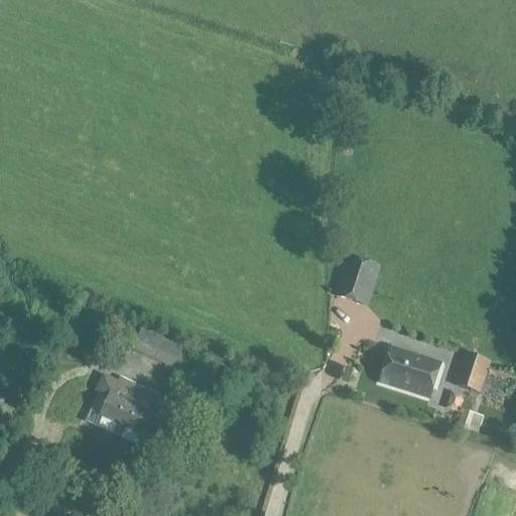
[(379,268),(351,259),(349,258),(336,297),(367,306),(379,268)]
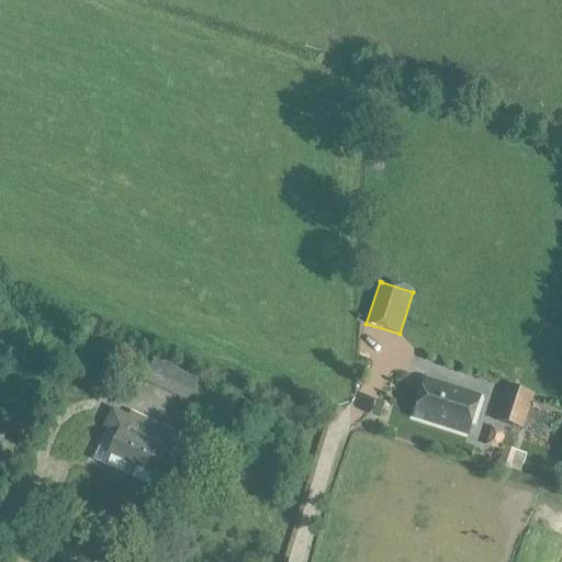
[(156,360),(145,382),(187,402),(197,380),(156,360)]
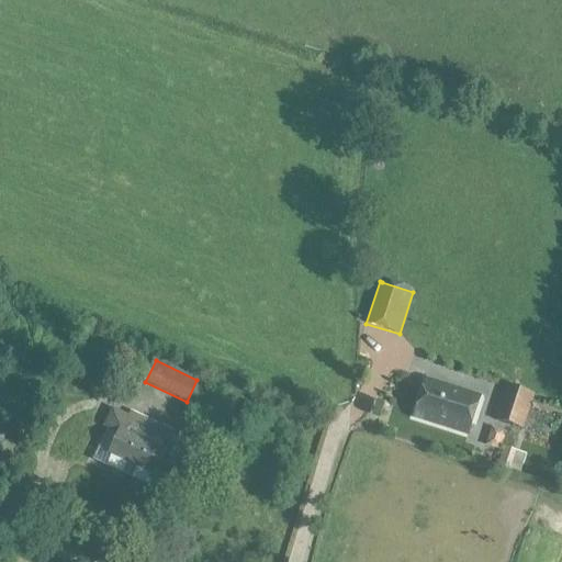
[(429,383),(422,404),(417,418),(469,435),(480,400),(429,383)]
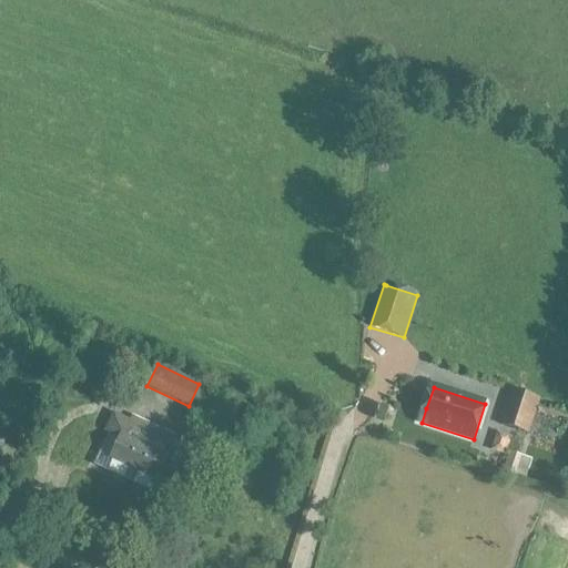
[(499,424),(528,433),(539,399),(509,391),(499,424)]
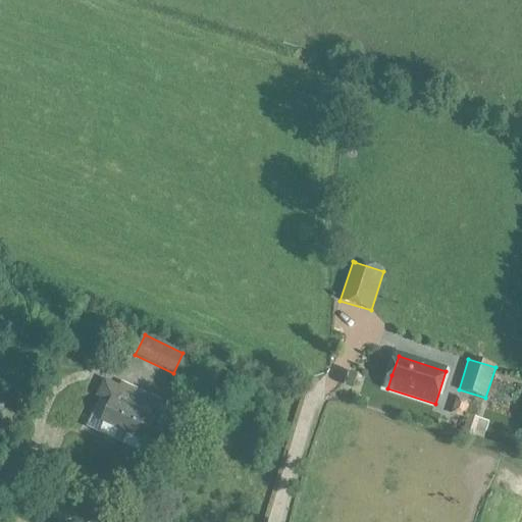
[(151,461),(172,415),(157,408),(160,403),(122,385),(120,390),(106,383),(100,397),(101,398),(88,427),(139,451),(137,455),(151,461)]
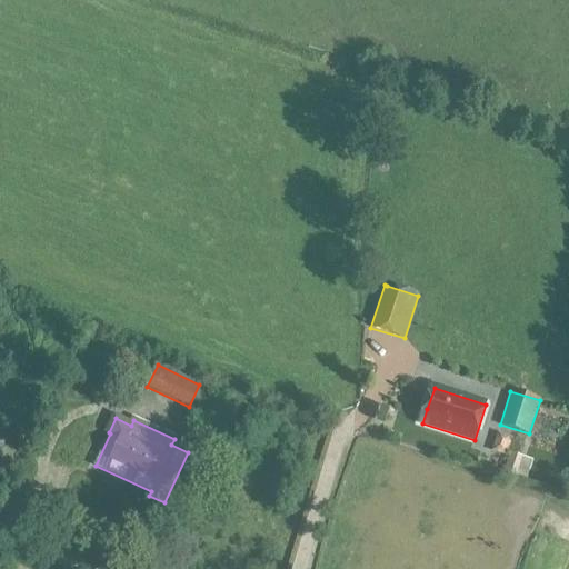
[(537,449),(559,450),(560,426),(538,425),(537,449)]
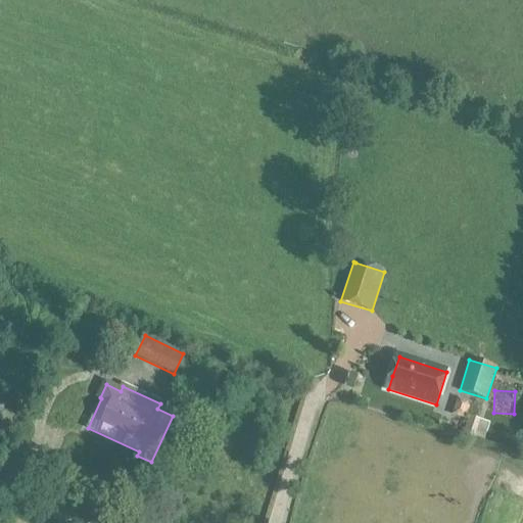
[(0,421),(8,400),(0,396),(0,421)]
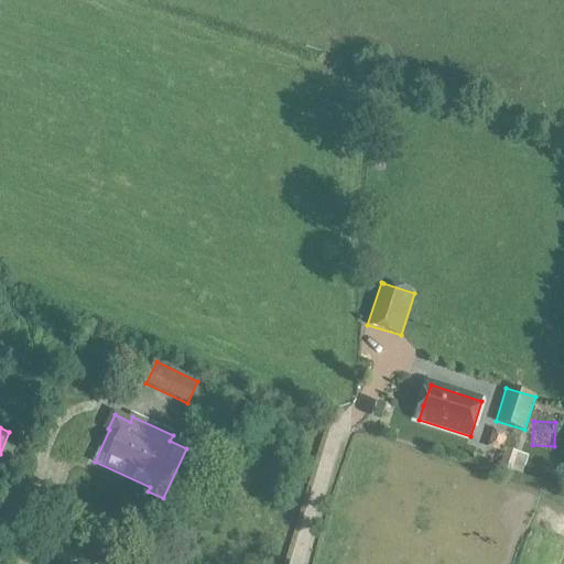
[(508,435),(495,431),(489,448),(502,453),(508,435)]
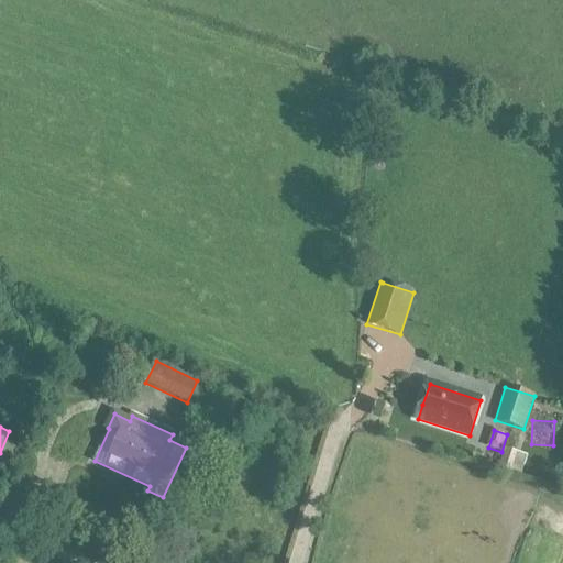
[(521,475),(527,456),(505,449),(498,467),(521,475)]
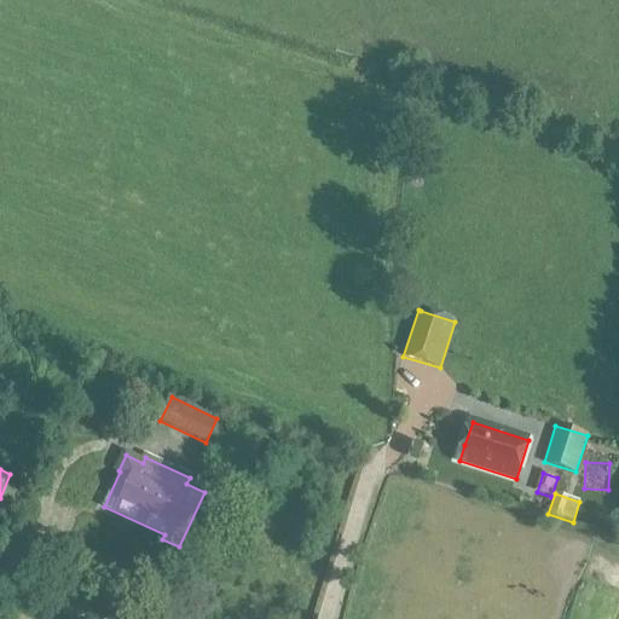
[(162,617),(167,618),(185,618),(189,611),(169,601),(162,617)]
